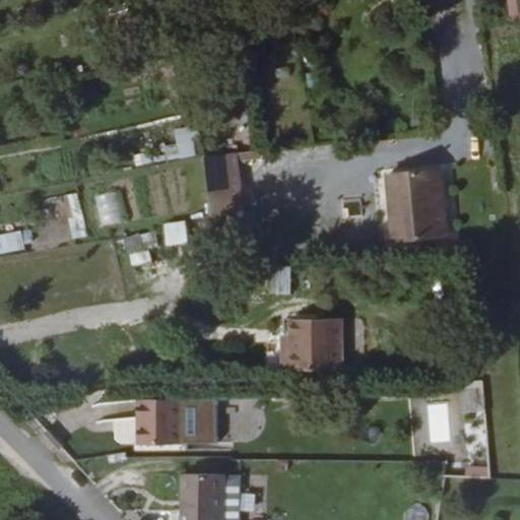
[(519,0),(506,0),(508,13),(519,11),(519,0)]
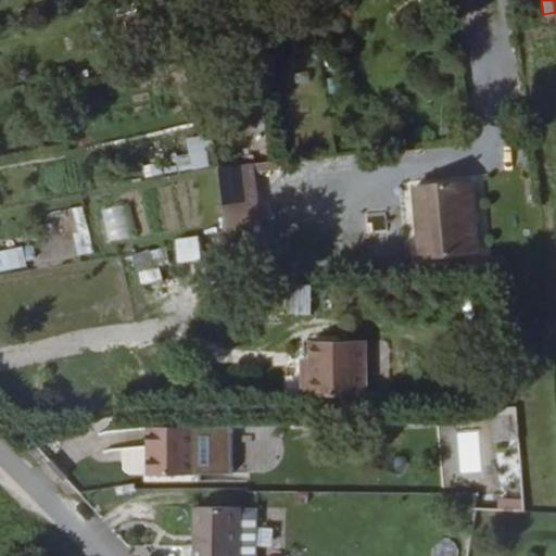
[(254,174),(277,174),(277,160),(254,160),(254,174)]
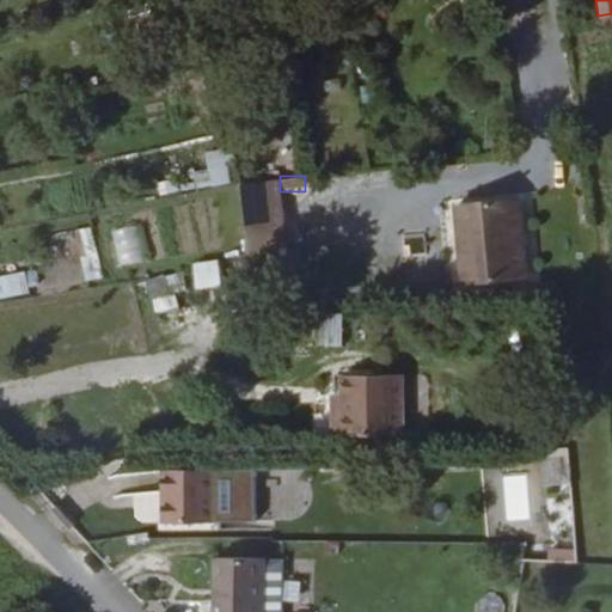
[(243,246),(244,270),(280,269),(277,179),(273,181),(242,183),(242,193),(243,246)]
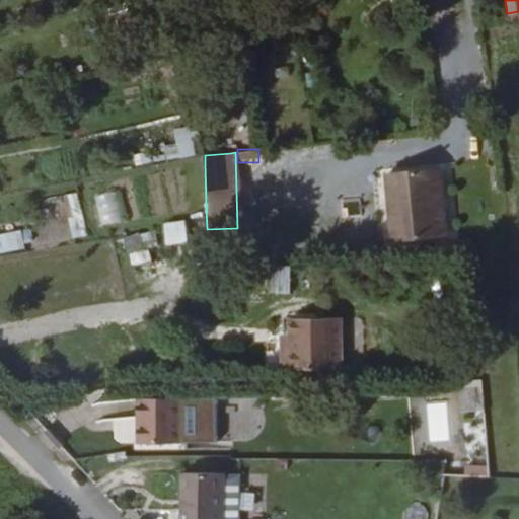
[(439,235),(437,169),(365,170),(366,237),(439,235)]
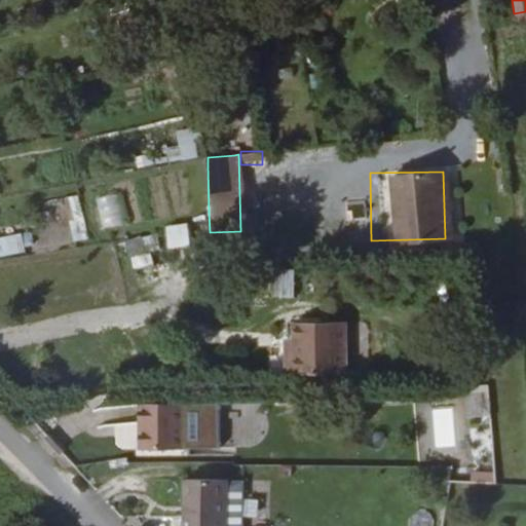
[(76,195),(67,197),(76,238),(85,236),(76,195)]
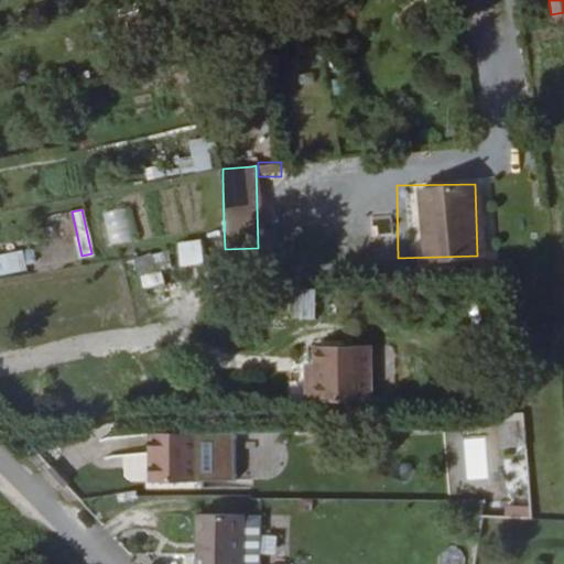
[(179,263),(202,262),(199,237),(176,239),(179,263)]
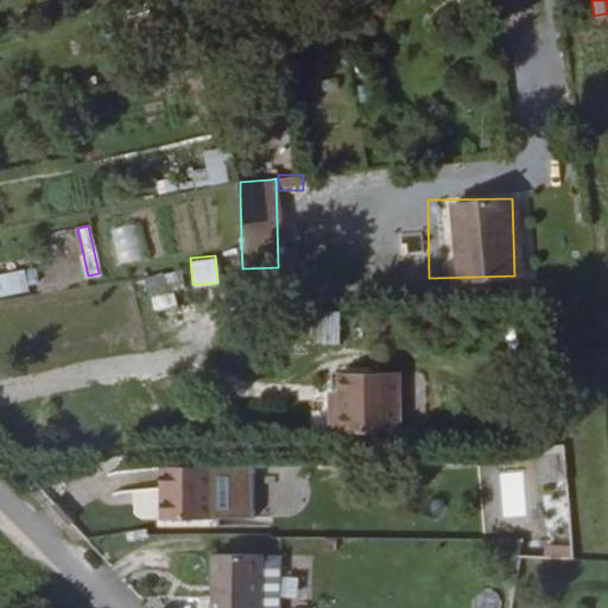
[(36,270),(0,271),(0,293),(37,291),(36,270)]
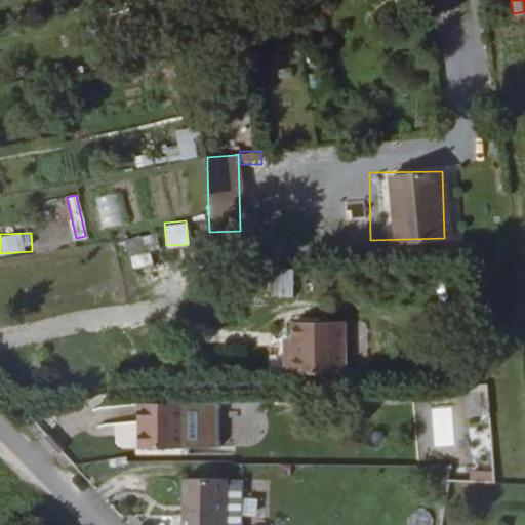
[(124,239),(130,268),(155,263),(149,233),(124,239)]
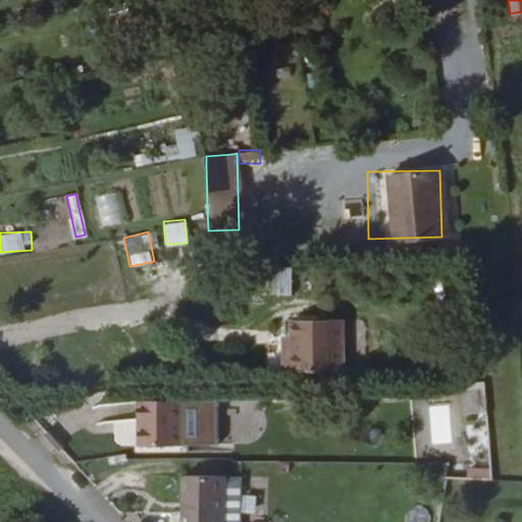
[(268,294),(290,295),(292,266),(270,265),(268,294)]
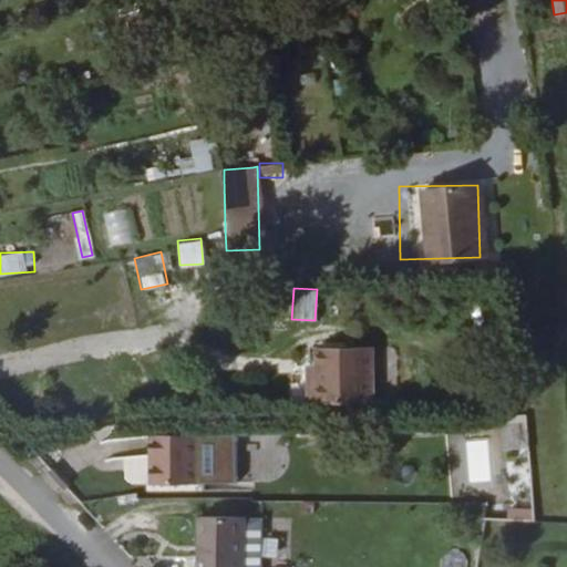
[(317,403),(381,403),(381,348),(326,348),(326,373),(317,373),(317,403)]
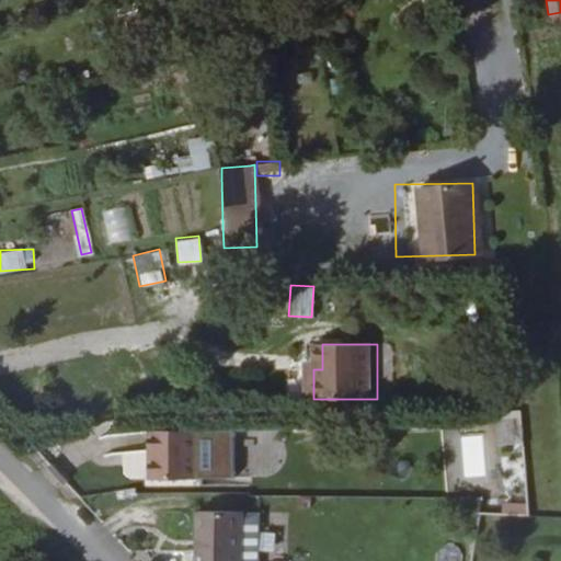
[(182,471),(180,421),(130,423),(132,446),(137,446),(137,473),(182,471)]
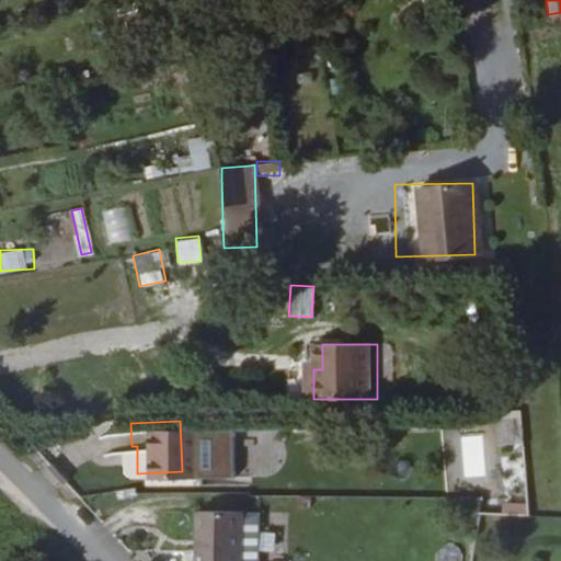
[(238,560),(239,516),(194,515),(193,560),(238,560)]
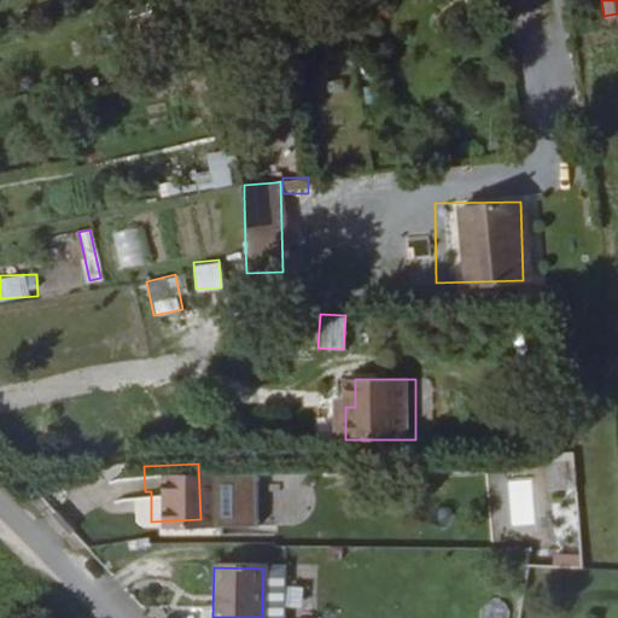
[(263,569),(262,617),(279,617),(280,569),(263,569)]
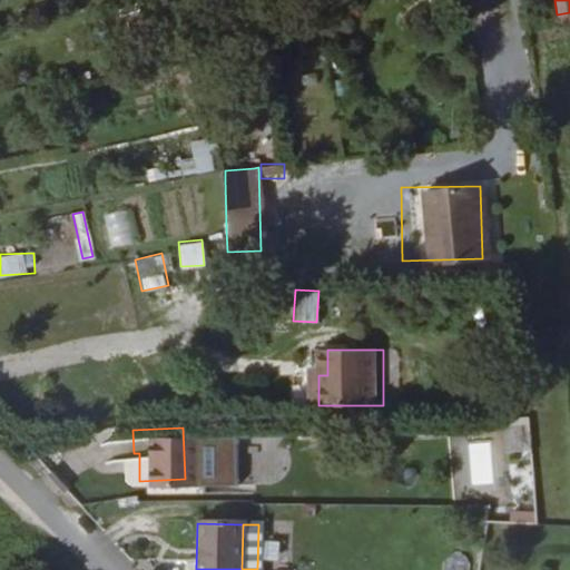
[(263,560),(279,560),(278,537),(263,538),(263,560)]
